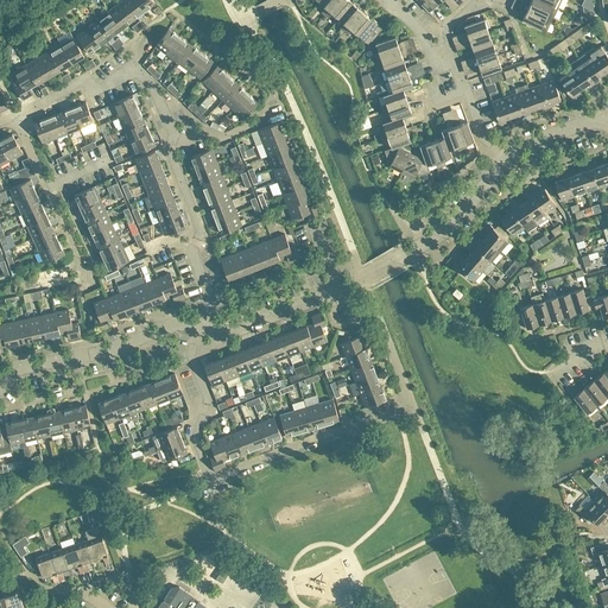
[(144,11),(134,0),(121,0),(120,1),(133,19),(144,11)]
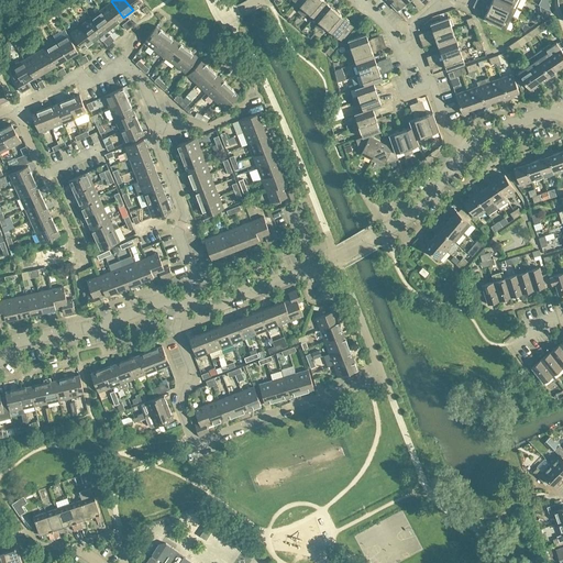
[(144,2),(141,0),(124,0),(133,10),(144,2)]
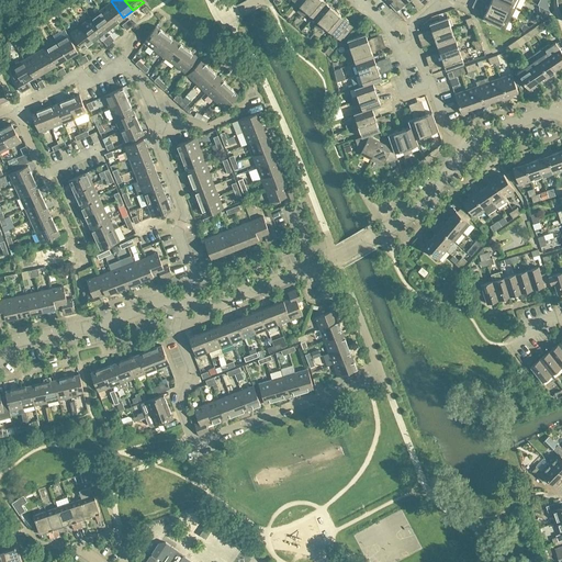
[(301,13),(312,0),(296,0),(295,1),(301,7),(298,11),(301,13)]
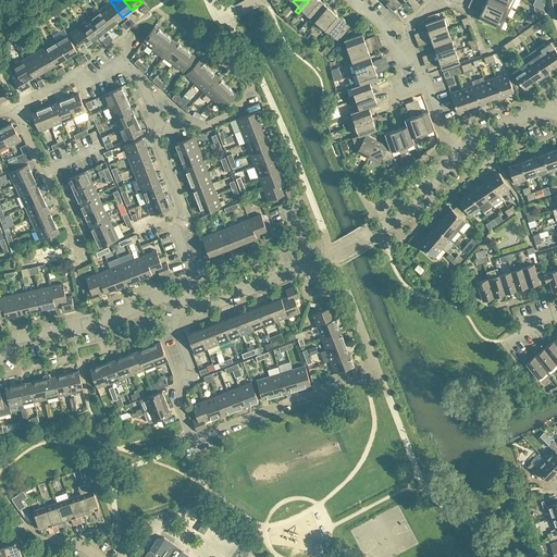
[(311,16),(323,2),(320,0),(309,0),(298,13),(301,16),(305,12),(311,16)]
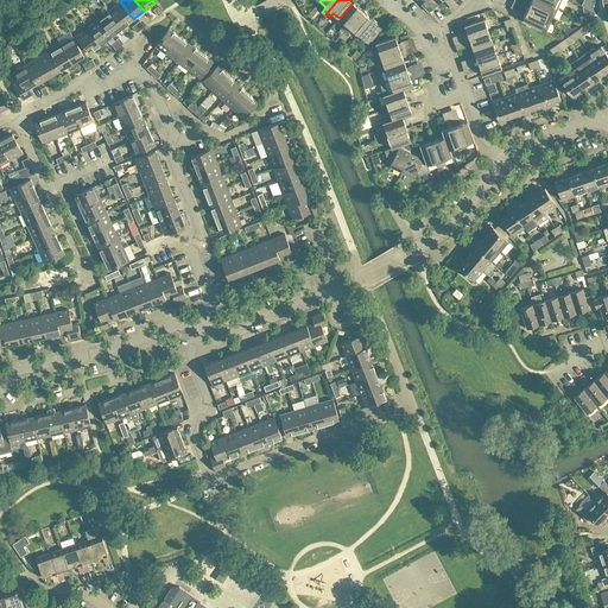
[(438,2),(436,0),(417,0),(429,12),(438,2)]
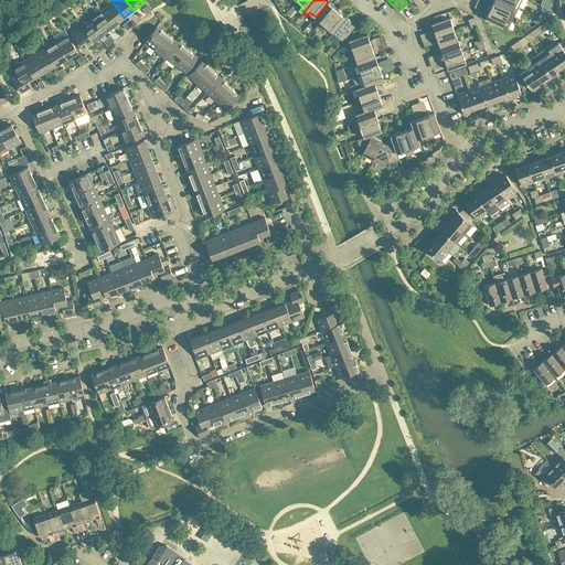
[(493,0),(491,7),(513,18),(519,7),(503,0),(493,0)]
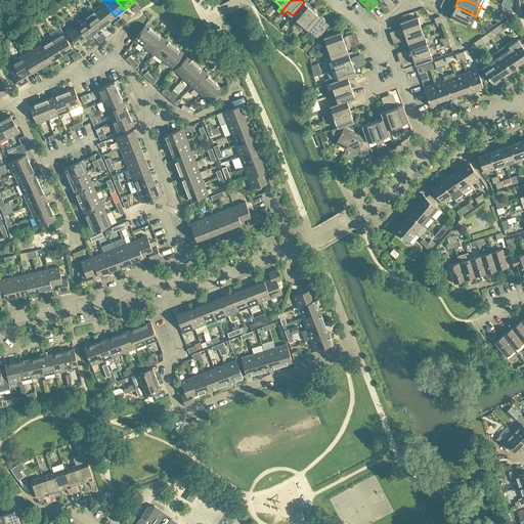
[(511,4),(510,0),(504,0),(503,4),(503,5),(512,9),(512,6),(511,4)]
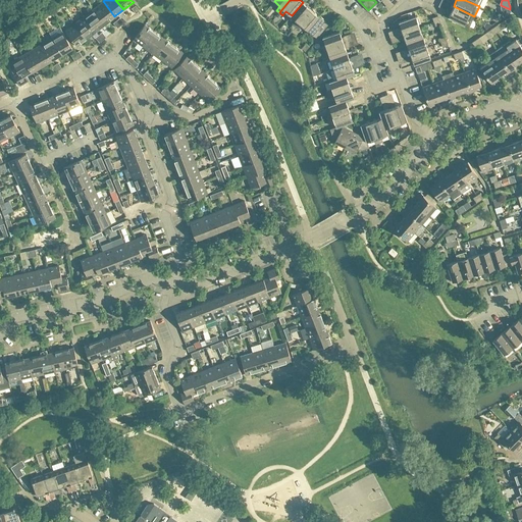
[(114,16),(103,1),(94,8),(105,23),(114,16)]
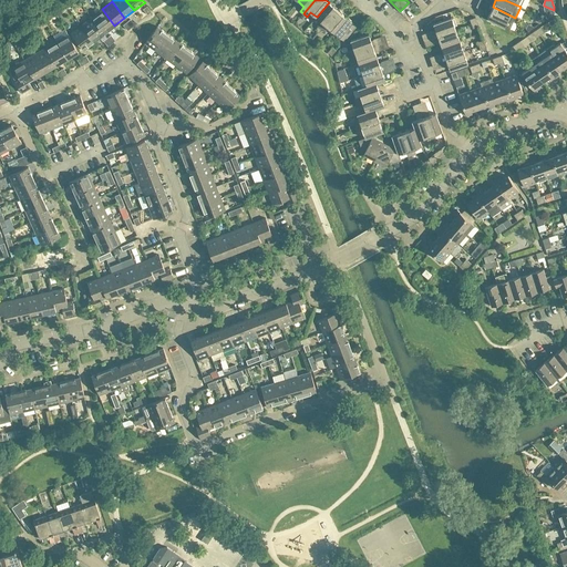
[(321,29),(338,10),(329,2),(317,17),(322,22),(318,27),(321,29)]
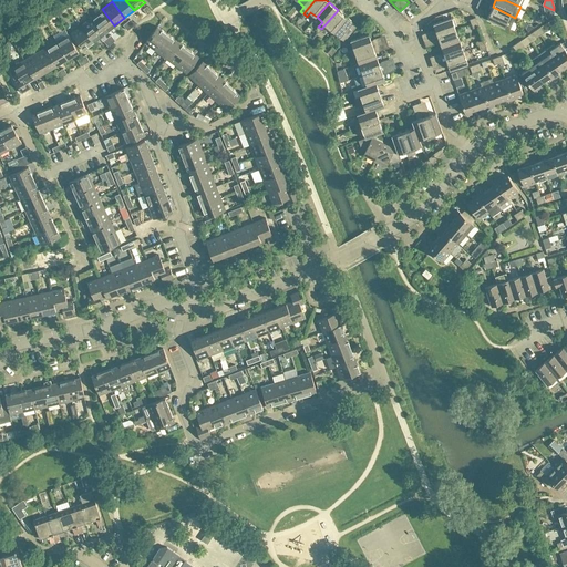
[(555,13),(555,12),(554,10),(544,6),(547,19),(555,13)]
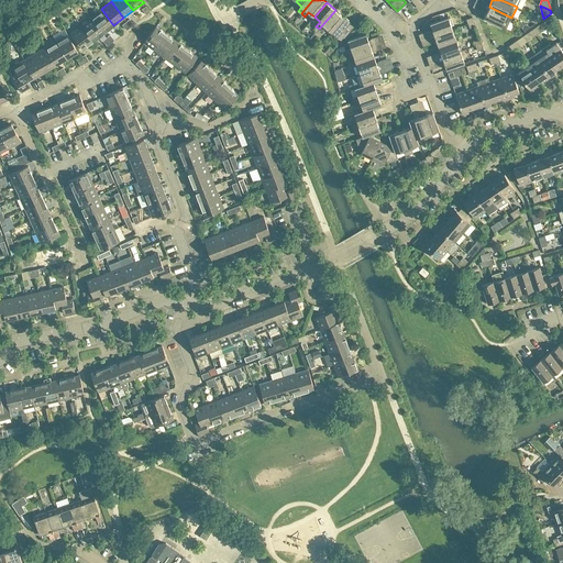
[(509,21),(511,18),(489,7),(484,18),(506,29),(509,21)]
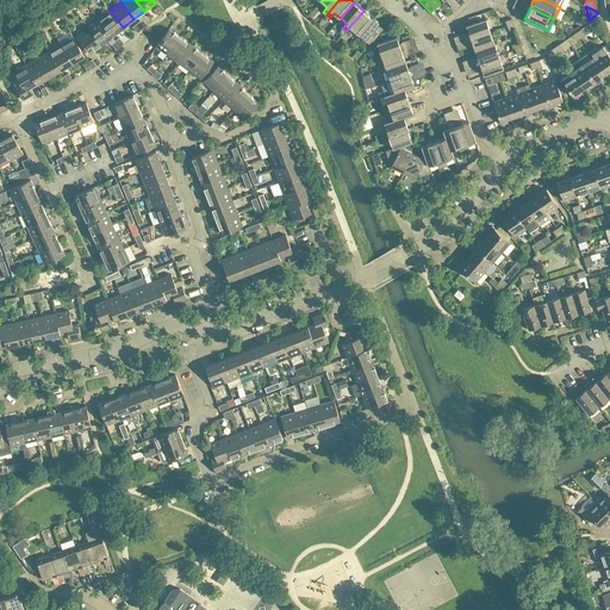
[(123,27),(110,10),(99,18),(112,36),(123,27)]
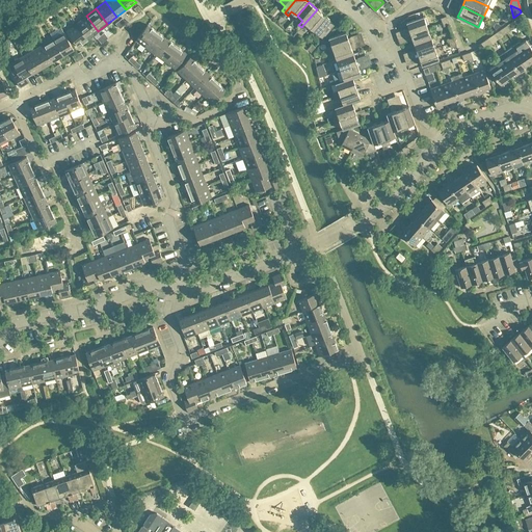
[(314,30),(325,17),(317,9),(301,27),(304,30),(309,26),(314,30)]
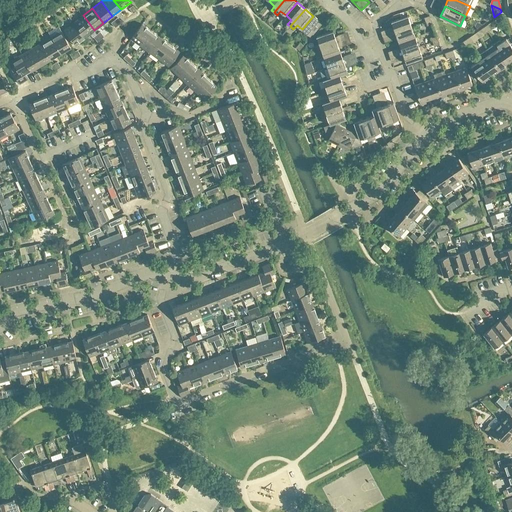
[(94,30),(83,15),(74,22),(85,37),(94,30)]
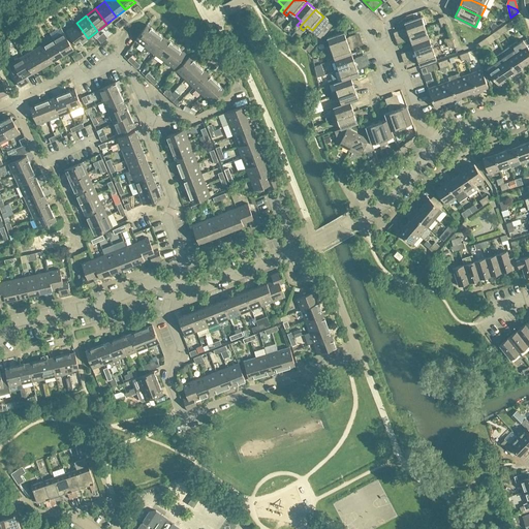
[(426,27),(422,16),(404,22),(408,33),(426,27)]
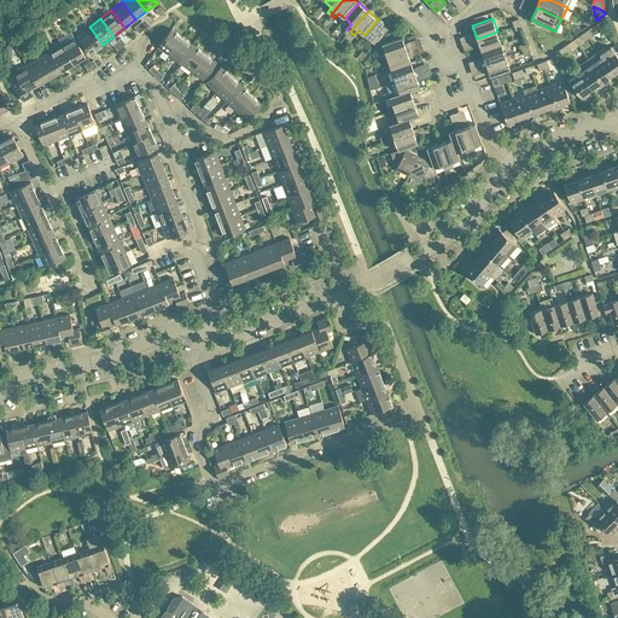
[(375,45),(389,28),(378,19),(365,35),(375,45)]
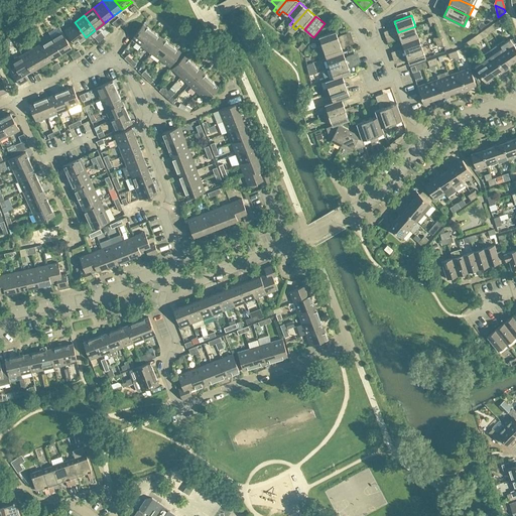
[(39,18),(33,22),(36,26),(42,22),(39,18)]
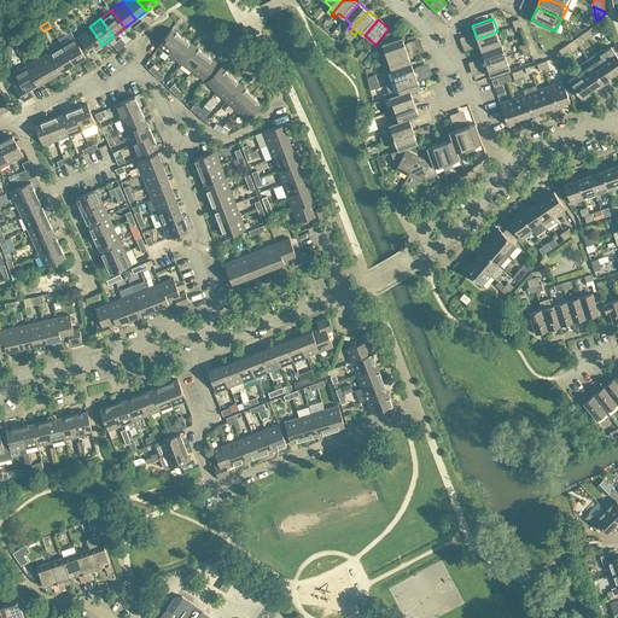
[(103,45),(89,27),(77,36),(92,53),(103,45)]
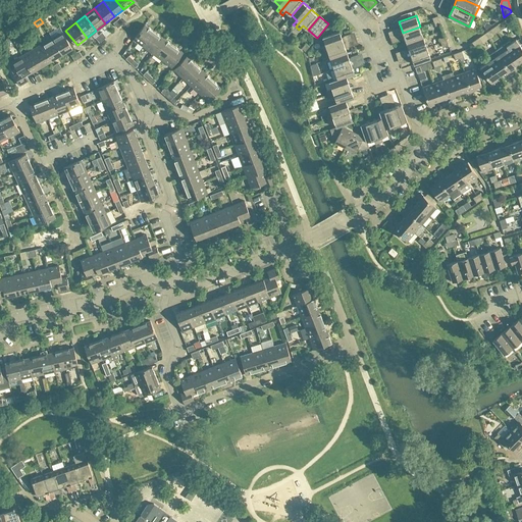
[(144,47),(155,31),(145,23),(134,40),(144,47)]
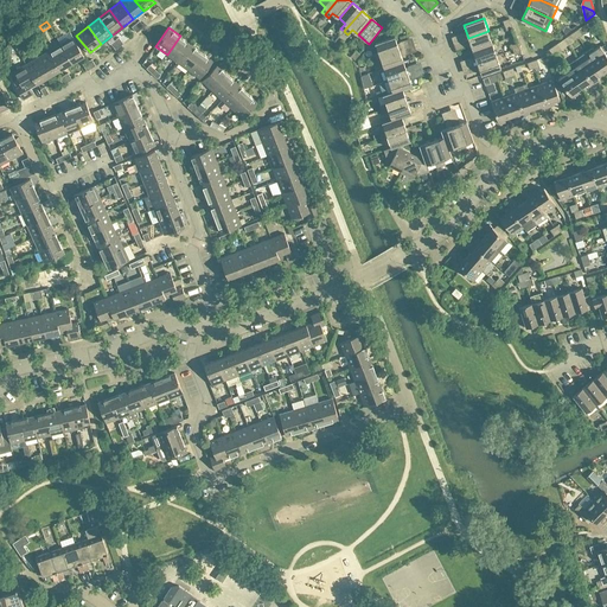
[(492,43),(489,31),(468,38),(473,50),(492,43)]
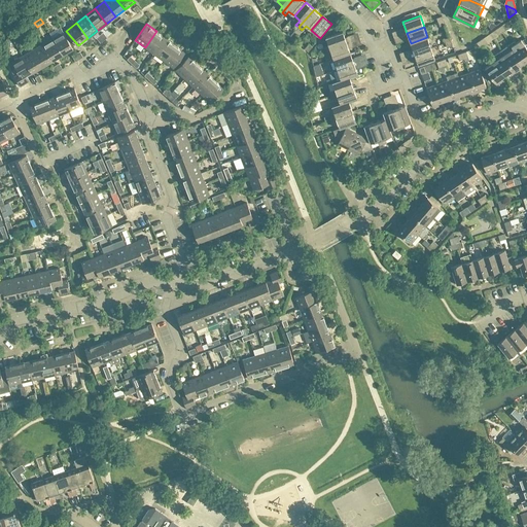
[(405,29),(391,34),(393,42),(407,37),(405,29)]
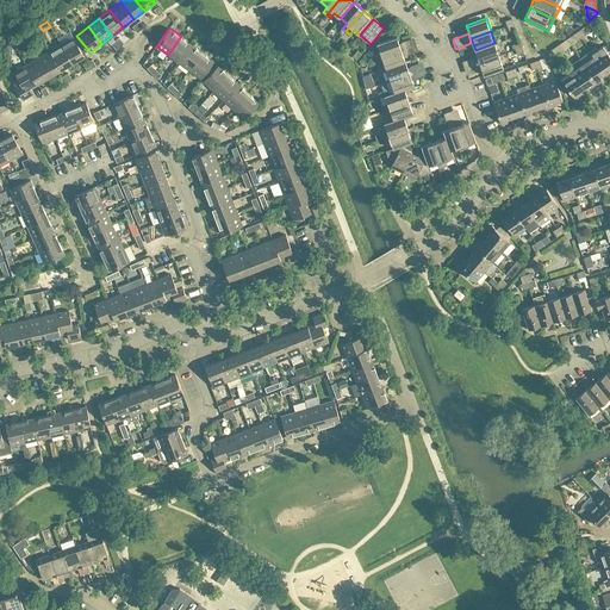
[(179,62),(192,44),(181,36),(168,55),(179,62)]
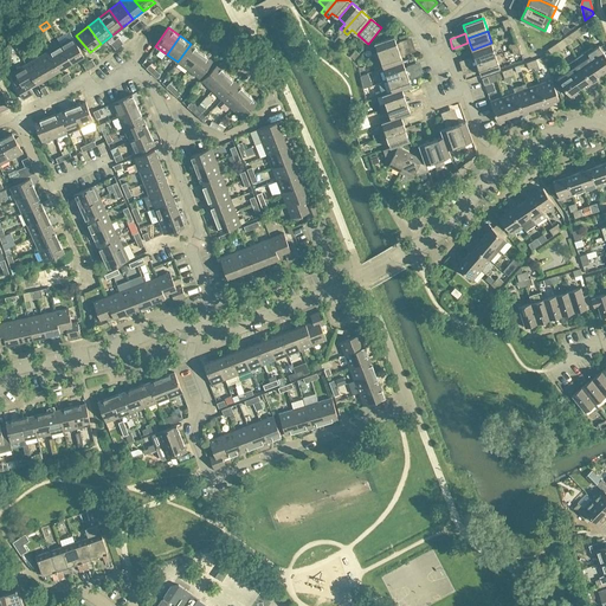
[(84,56),(73,37),(60,44),(72,63),(84,56)]
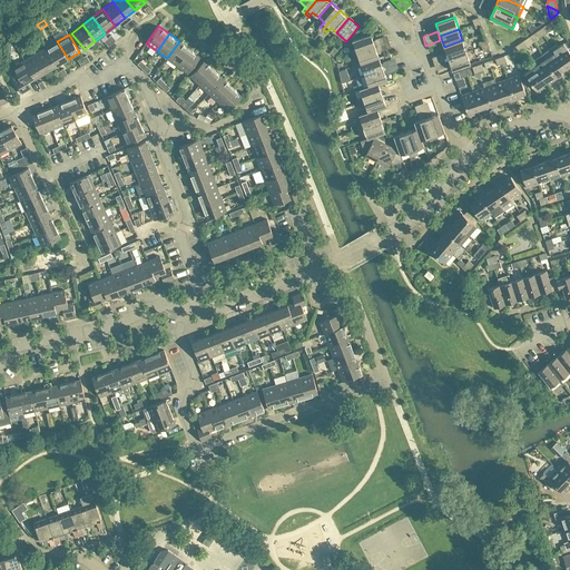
[(375,46),(371,35),(353,40),(355,48),(350,50),(351,55),(375,46)]
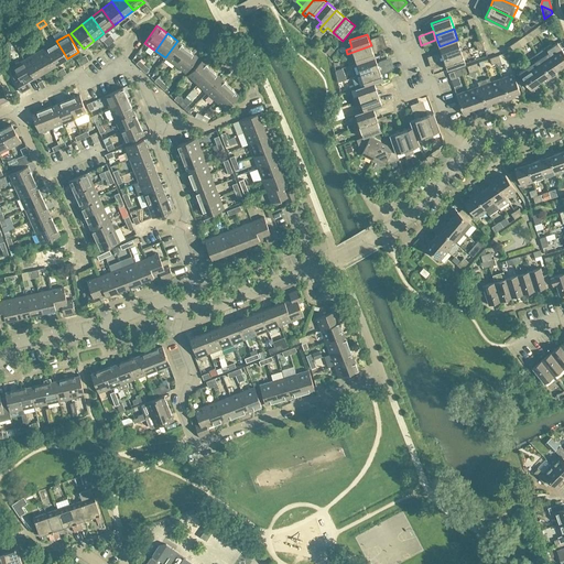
[(462,52),(457,40),(440,46),(443,57),(462,52)]
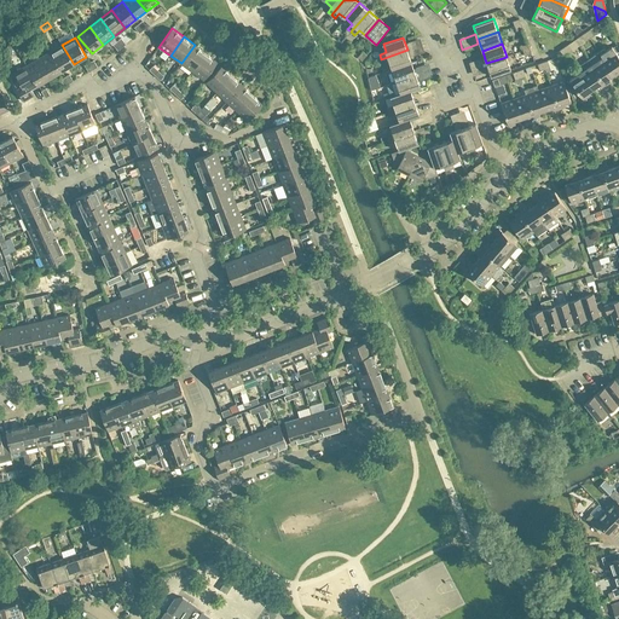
[(74,64),(62,45),(51,52),(62,71),(74,64)]
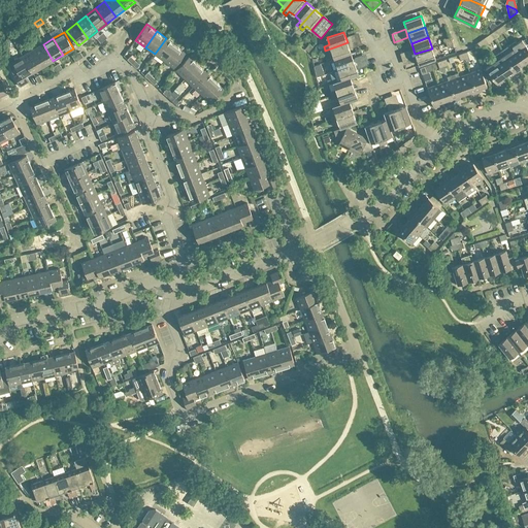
[(164,61),(175,45),(166,38),(155,54),(164,61)]
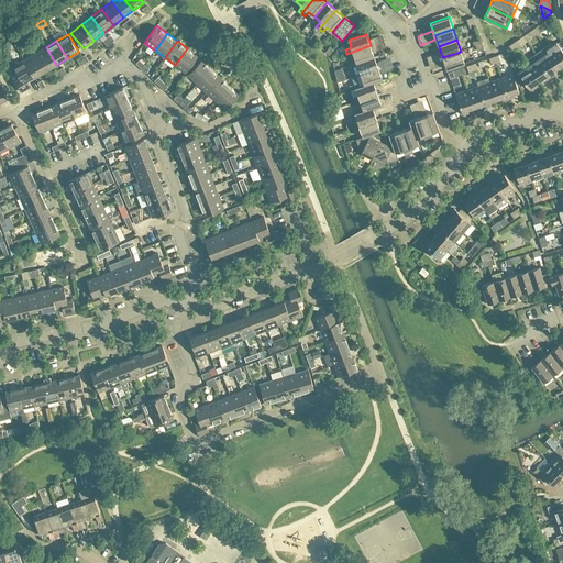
[(562,51),(556,42),(551,45),(550,44),(544,47),(559,67),(562,64),(562,51)]
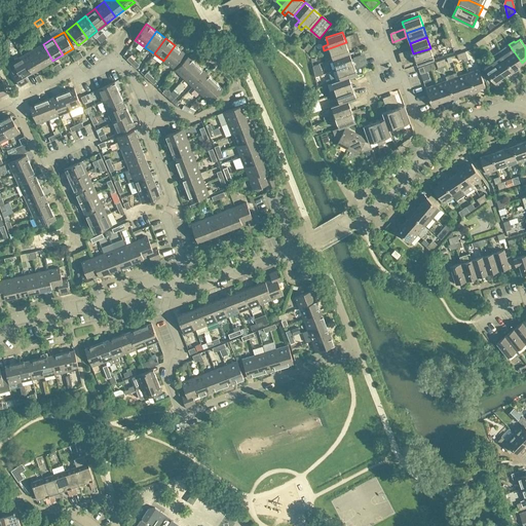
[(349,52),(346,42),(324,50),(326,54),(331,52),(333,59),(349,52)]
